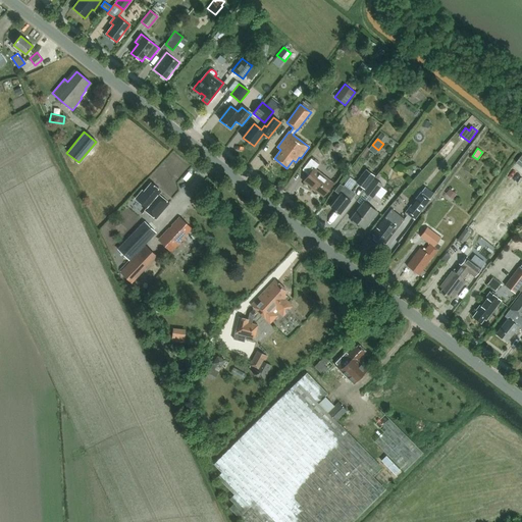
[(323,196),(334,181),(316,168),(319,164),(312,158),(303,169),(310,174),(304,181),(323,196)]
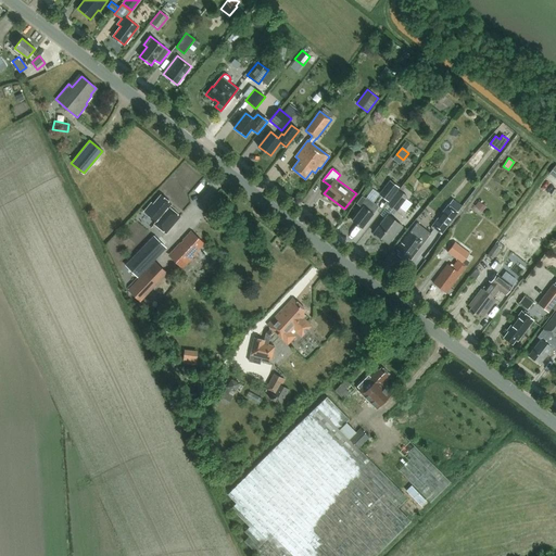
[(400,188),(390,180),(379,194),(388,202),(400,188)]
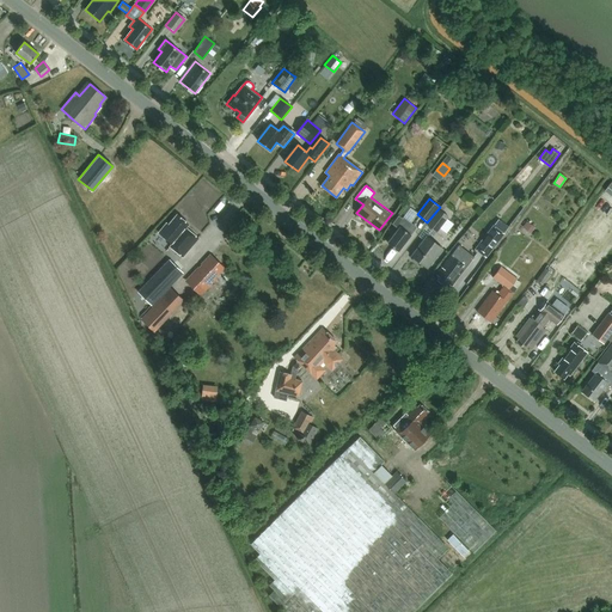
[(436,233),(447,219),(448,216),(439,209),(427,225),(436,233)]
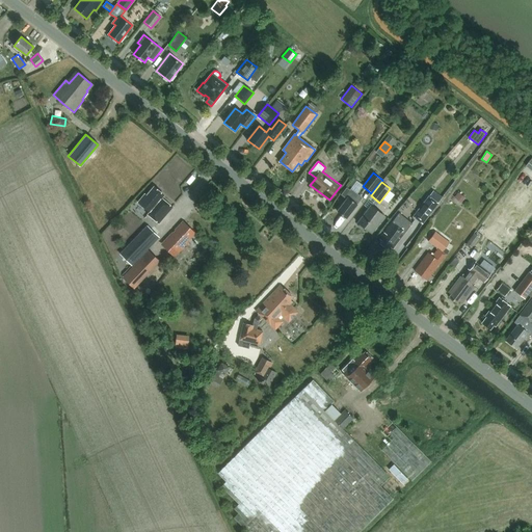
[(148,214),(159,223),(173,208),(161,198),(164,195),(154,187),(147,195),(144,194),(138,203),(150,212),(148,214)]
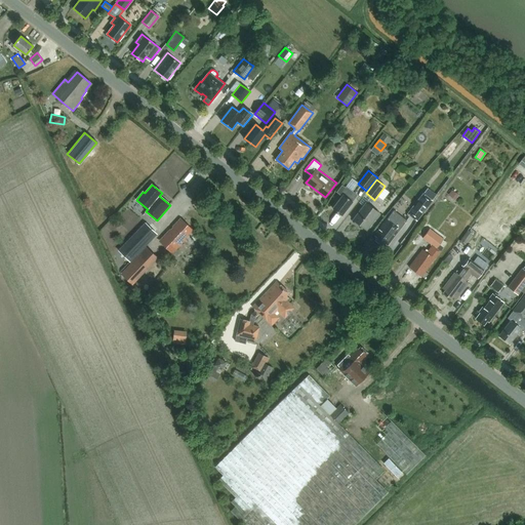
[(341,215),(356,197),(354,196),(356,193),(346,186),(339,194),(341,196),(332,208),(341,215)]
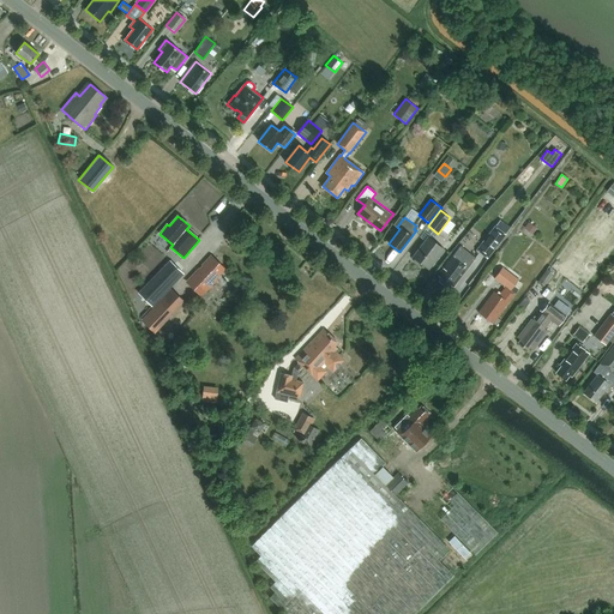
[(528,221),(523,227),(531,233),(536,227),(528,221)]
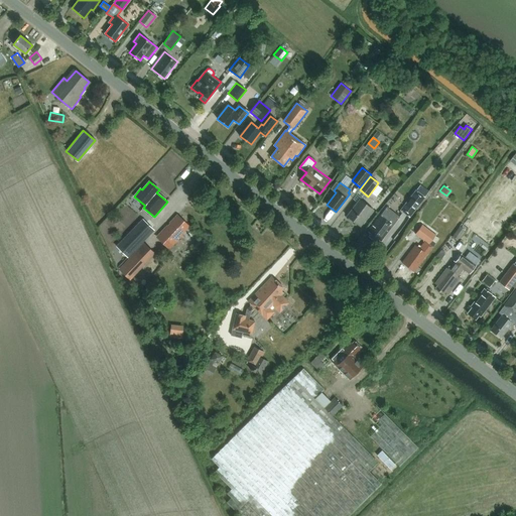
[(410,218),(425,198),(416,189),(415,189),(400,210),(409,217),(410,218)]
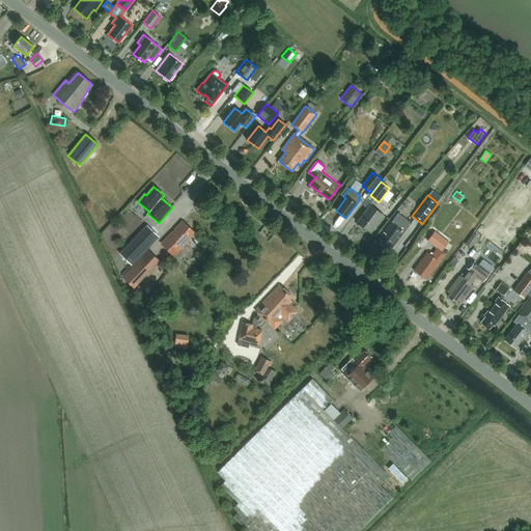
[(370,232),(384,215),(370,205),(357,223),(370,232)]
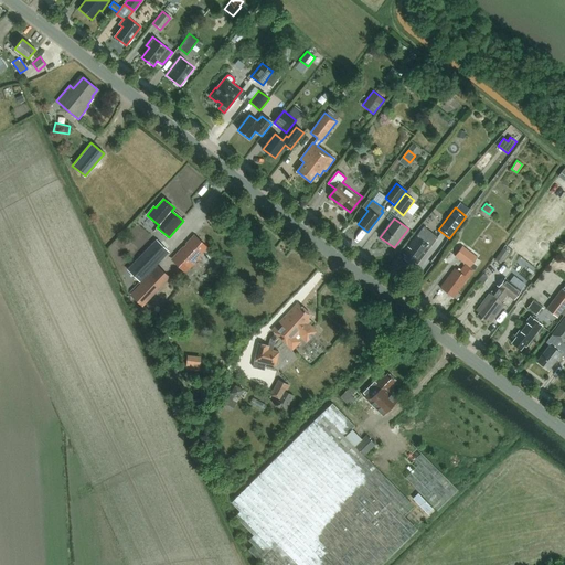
[(413,233),(416,235),(423,226),(419,223),(413,233)]
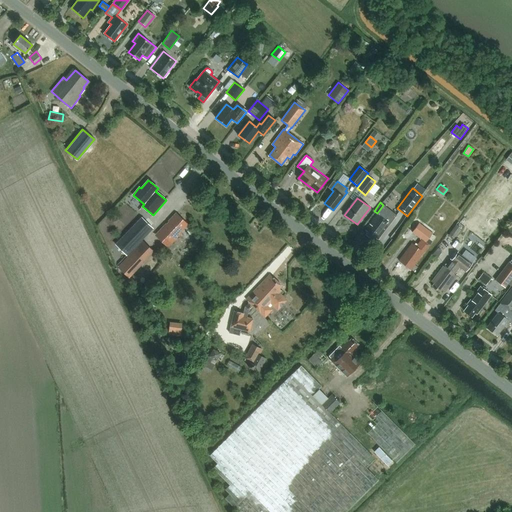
[(384,205),(365,230),(368,232),(365,235),(373,240),(375,238),(378,239),(396,215),(384,205)]
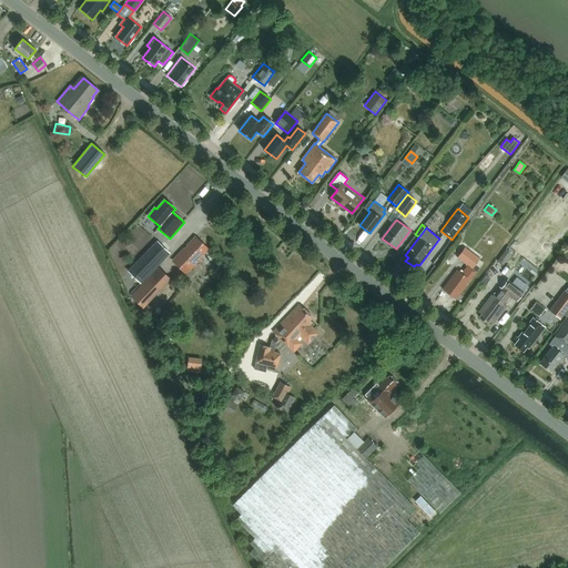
[(209,249),(195,236),(172,261),(186,274),(201,259),(200,257),(209,249)]
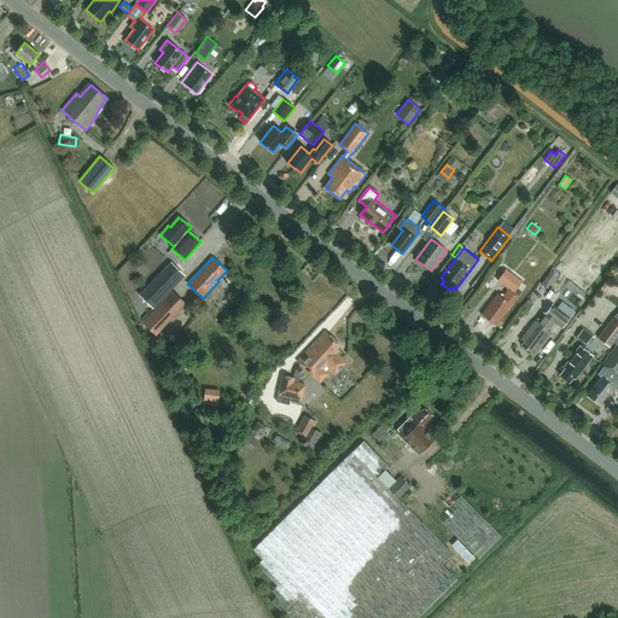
[(138,297),(152,310),(185,275),(172,262),(138,297)]
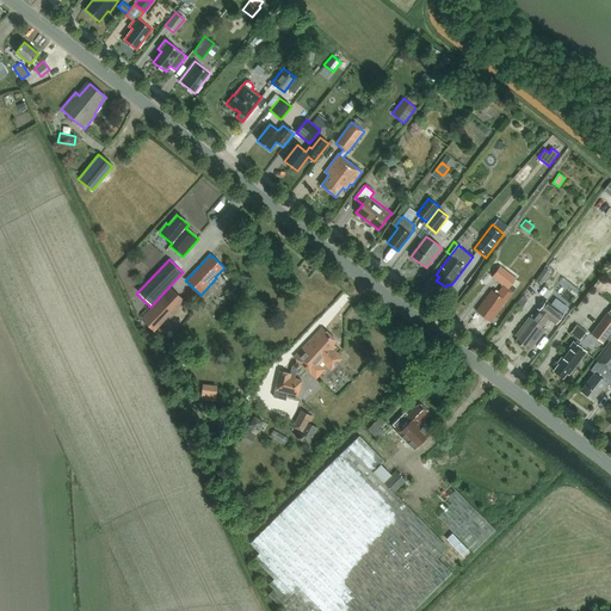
[(491,322),(507,301),(520,283),(516,279),(517,278),(500,266),(493,276),(504,284),(498,294),(493,290),(476,312),(491,322)]
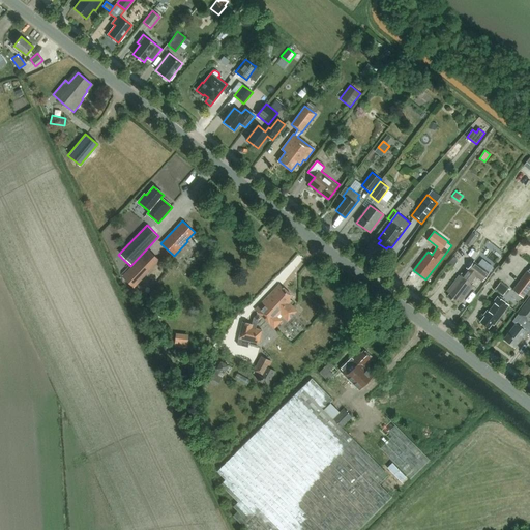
[(471,232),(468,236),(474,240),(477,236),(471,232)]
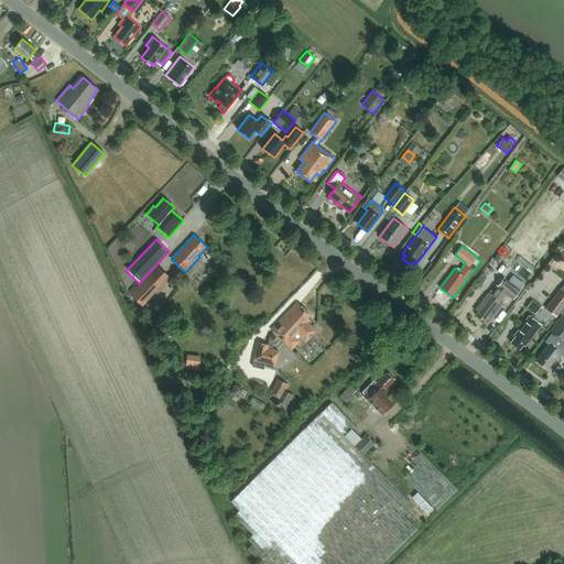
[(145,303),(170,278),(170,277),(163,271),(158,266),(129,295),(142,307),(143,305),(145,303)]
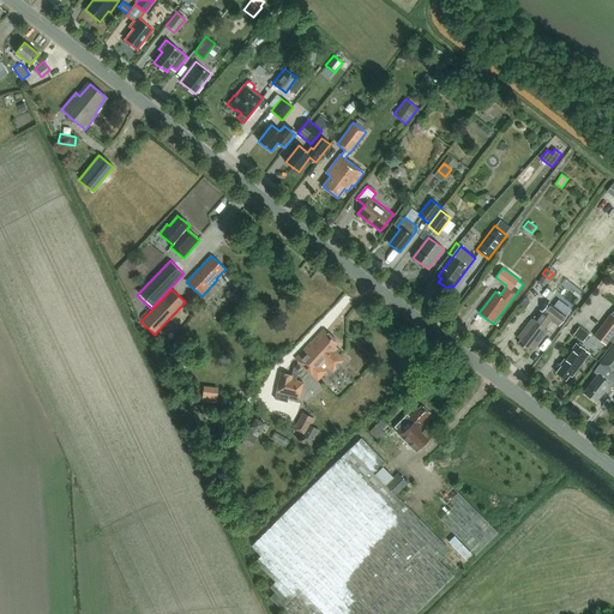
[(524,299),(518,306),(524,311),(530,304),(524,299)]
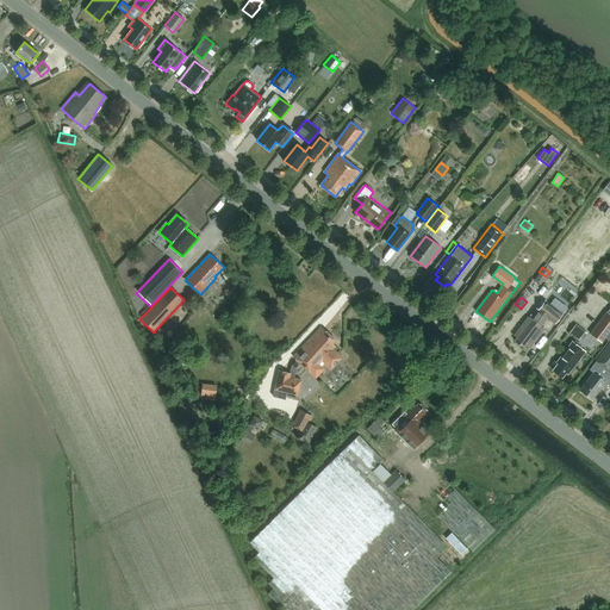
[(551,304),(562,313),(567,307),(554,299),(551,304)]
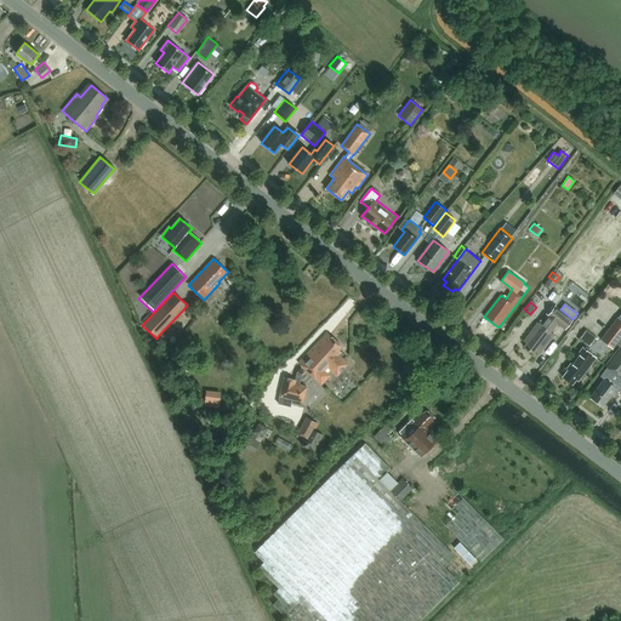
[(565,329),(573,319),(560,309),(554,306),(548,315),(547,314),(540,324),(537,323),(524,342),(527,343),(524,347),(534,354),(536,351),(540,354),(554,335),(547,330),(554,320),(565,329)]
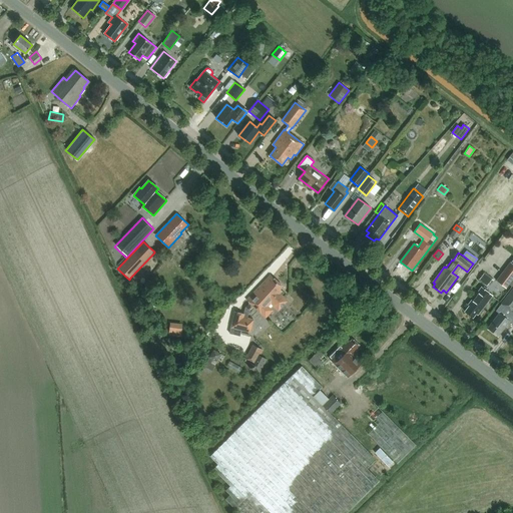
[(512,280),(512,264),(510,263),(510,262),(496,281),(505,289),(506,289),(509,285),(512,280)]
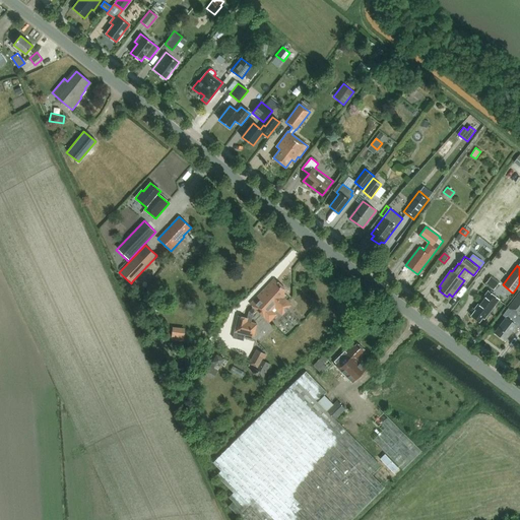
[(283,298),(285,296),(283,294),(286,290),(274,279),(250,304),(253,307),(249,312),(247,318),(238,316),(235,332),(254,337),(257,324),(251,322),(253,314),(256,310),(265,319),(272,311),(274,313),(276,310),(282,315),(291,305),(283,298)]
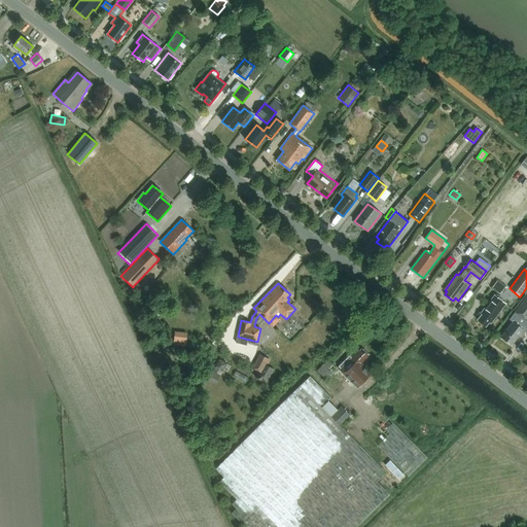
[(486,326),(489,321),(491,323),(506,303),(495,294),(482,313),(482,314),(478,320),(486,326)]
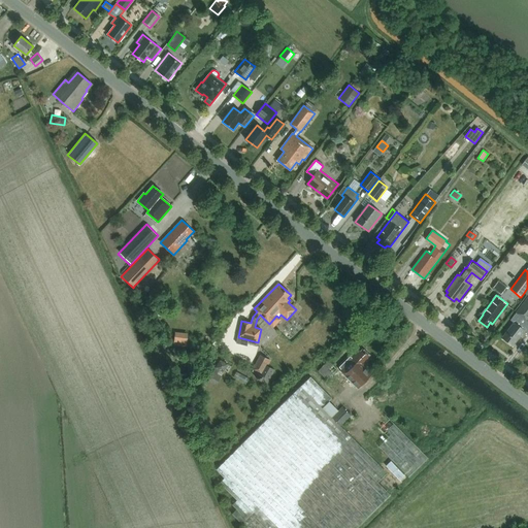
[(527,323),(525,321),(527,317),(527,295),(510,319),(514,322),(501,338),(513,347),(525,330),(527,332),(527,323)]
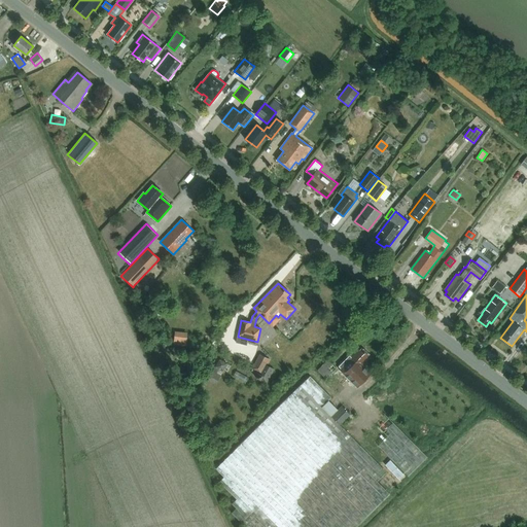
[(185,346),(186,332),(174,330),(172,344),(185,346)]
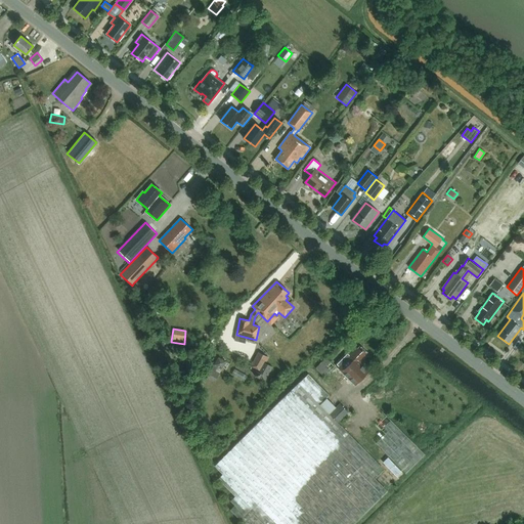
[(355,346),(336,365),(355,385),(368,372),(360,363),(366,357),(364,355),(366,353),(360,346),(357,349),(355,346)]
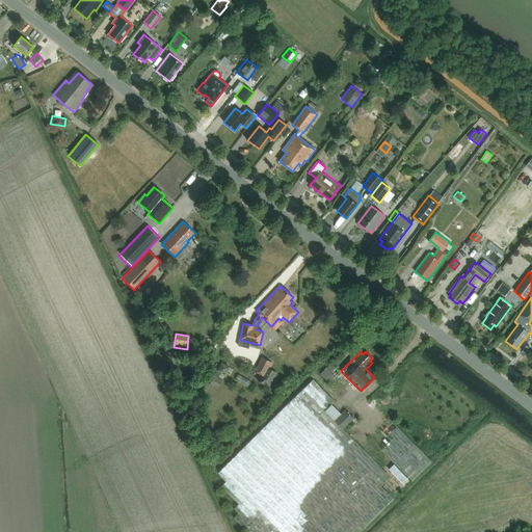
[(261,356),(253,374),(260,377),(258,381),(269,388),(276,373),(268,369),(271,362),(261,356)]
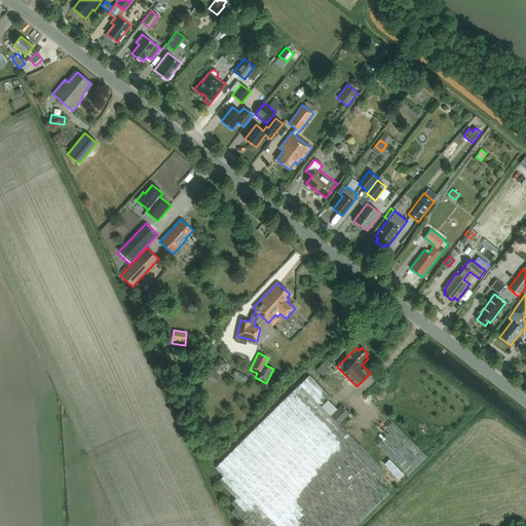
[(218,359),(216,358),(215,360),(214,359),(213,362),(214,362),(213,364),(215,365),(214,366),(223,371),(227,363),(219,358),(218,359)]
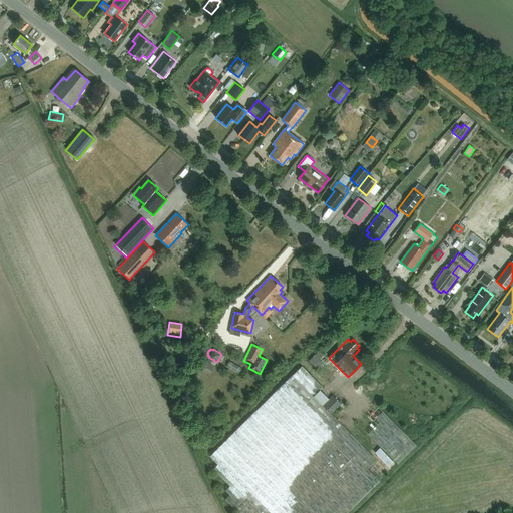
[(317,369),(327,359),(318,350),(308,361),(317,369)]
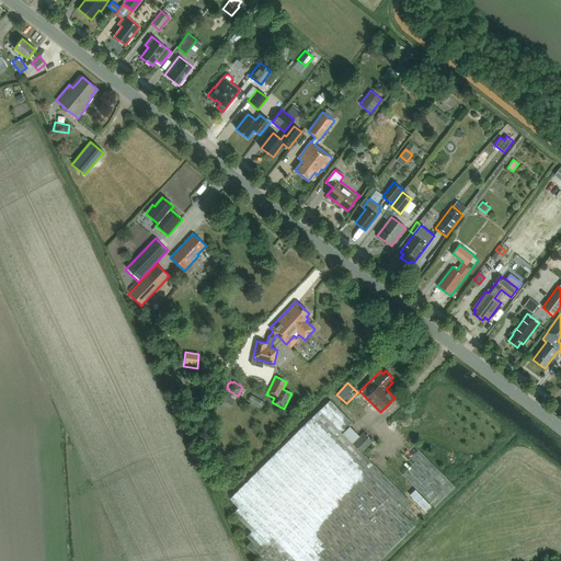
[(221,392),(216,403),(229,411),(235,400),(221,392)]
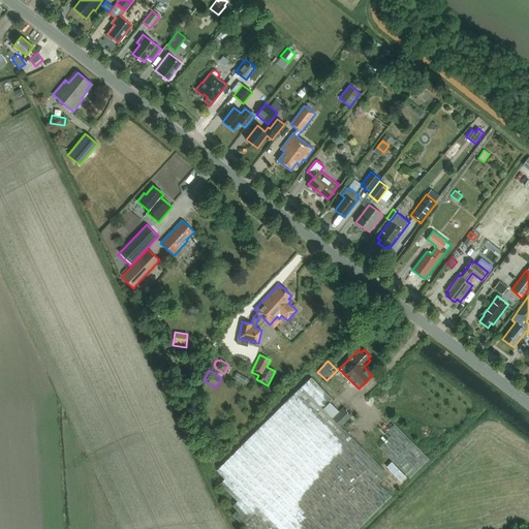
[(302,386),(322,407),(330,401),(332,399),(310,378),(302,386)]
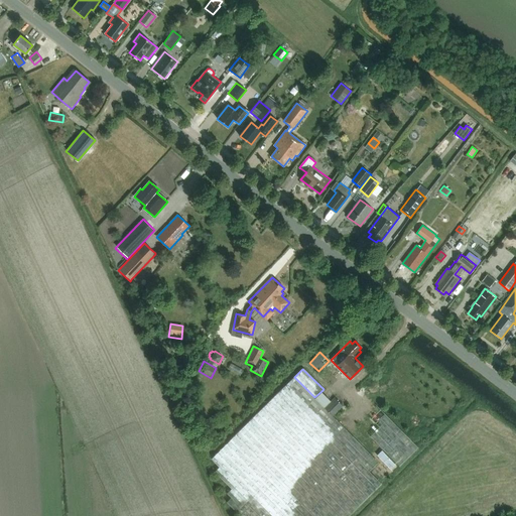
[(294,377),(211,460),(219,468),(214,472),(231,489),(227,494),(231,498),(227,502),(239,515),(238,515),(349,515),(418,447),(376,405),(349,432),(333,416),(314,398),(294,377)]
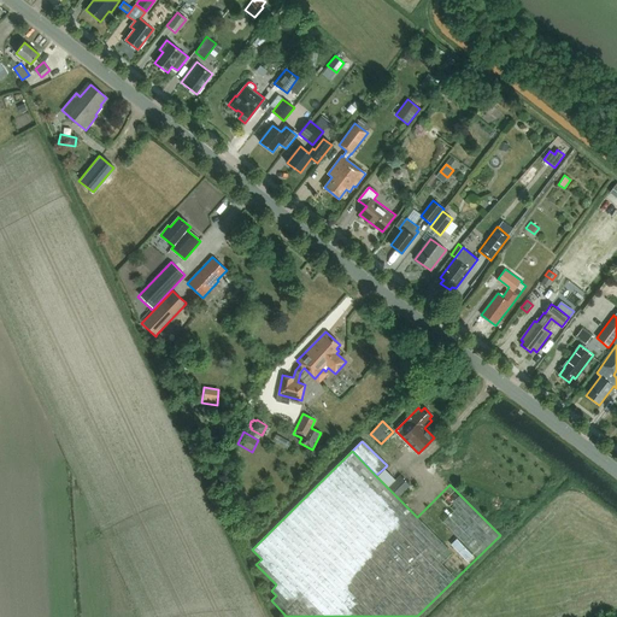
[(376,475),(376,476),(398,498),(410,485),(400,476),(395,480),(385,468),(376,475)]
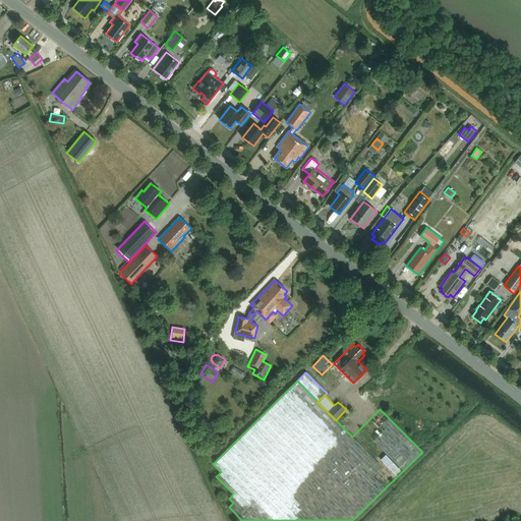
All buildings are outlined.
